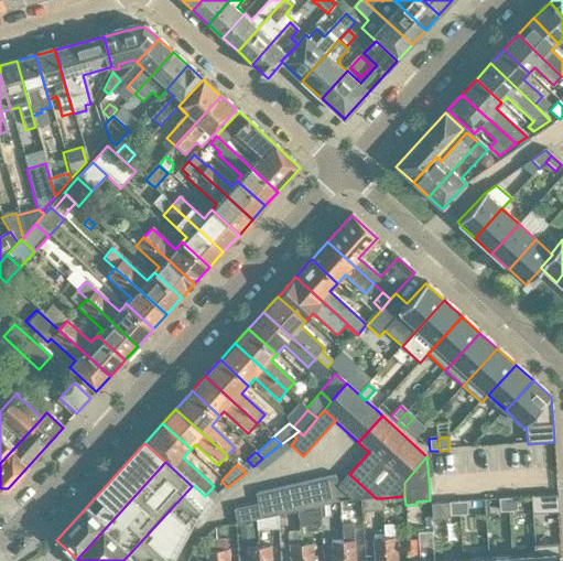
[(339,485),(355,499),(359,499),(376,498),(349,474),(339,485)]
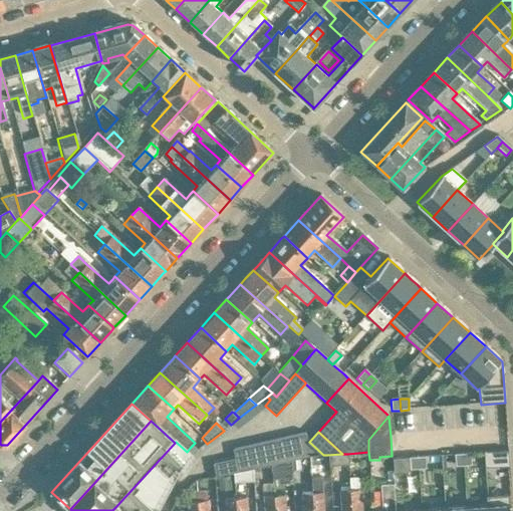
[(305,434),(294,436),(299,458),(308,456),(323,455),(309,442),(307,444),(305,434)]
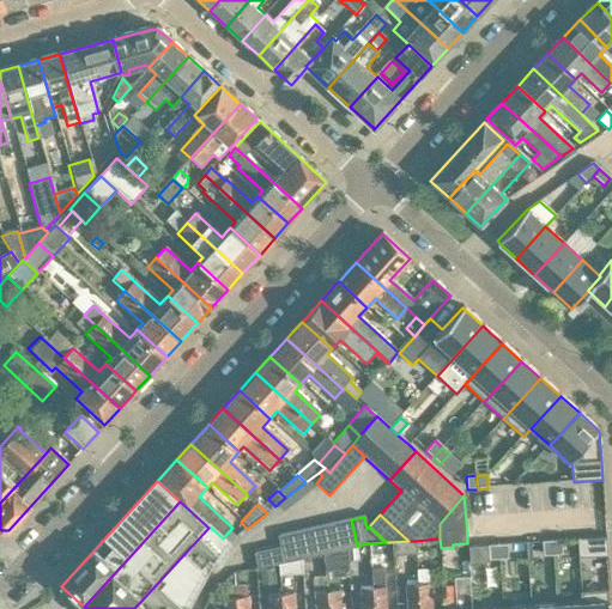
[(351,519),(337,523),(343,549),(344,549),(357,546),(351,519)]
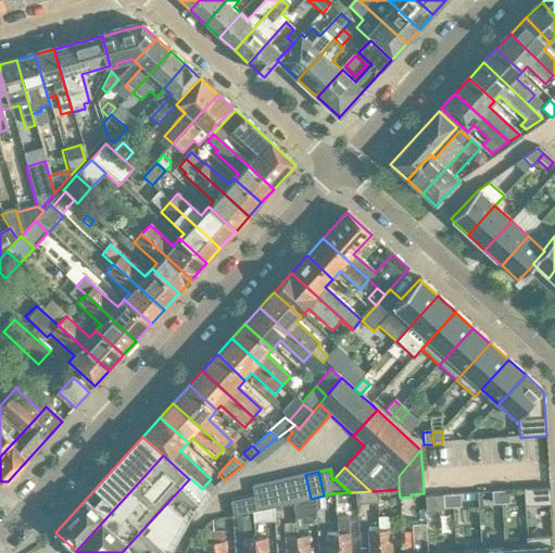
[(305,475),(292,478),(298,502),(311,499),(305,475)]
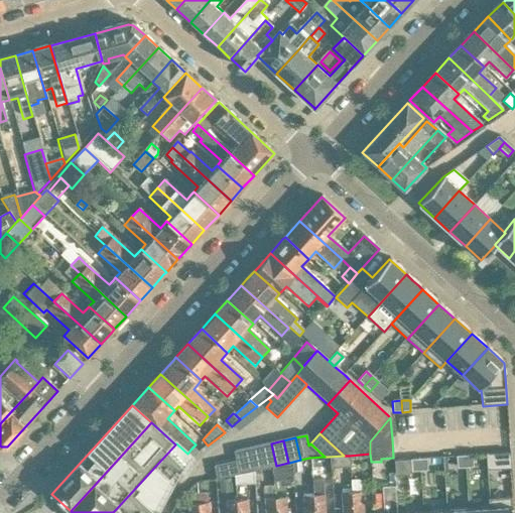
[(271,443),(258,446),(263,469),(271,467),(276,466),(271,443)]
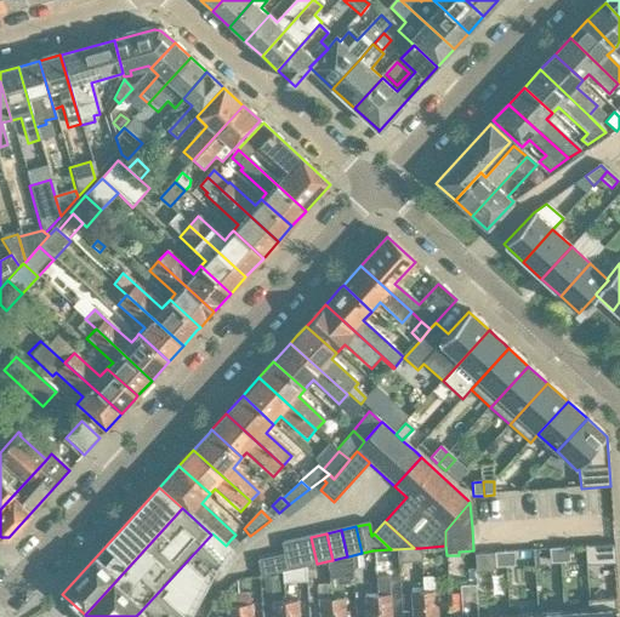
[(192,616),(214,575),(221,565),(232,554),(225,547),(216,538),(211,535),(140,612),(144,616),(192,616)]
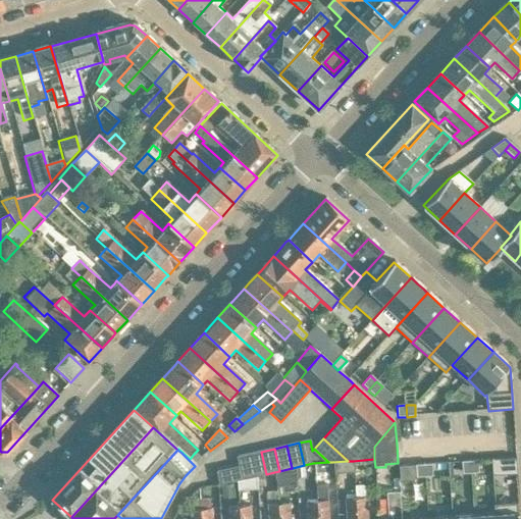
[(261,452),(249,455),(254,477),(256,477),(266,474),(261,452)]
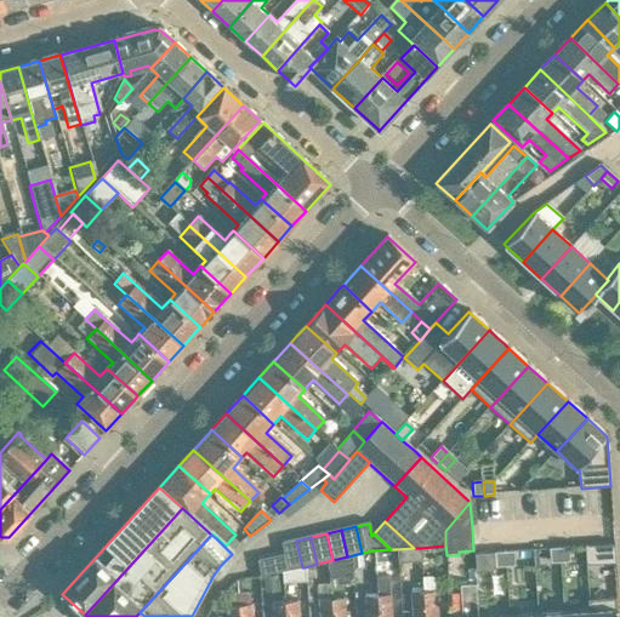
[(296,541),(282,543),(284,555),(288,571),(302,567),(296,541)]
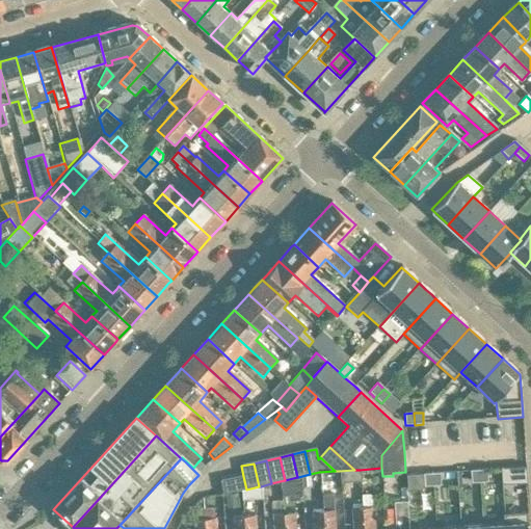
[(502,485),(527,483),(526,468),(501,469),(502,485)]
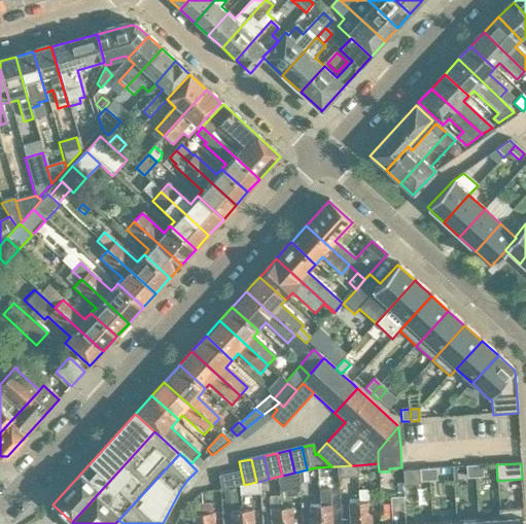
[(357,478),(356,465),(351,465),(336,466),(337,480),(357,478)]
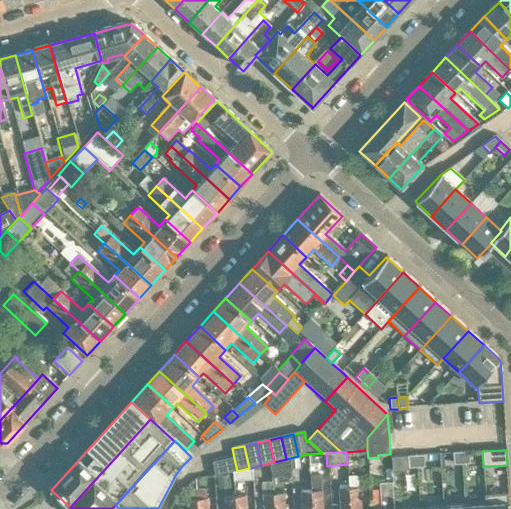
[(468,452),(460,453),(461,465),(469,464),(468,452)]
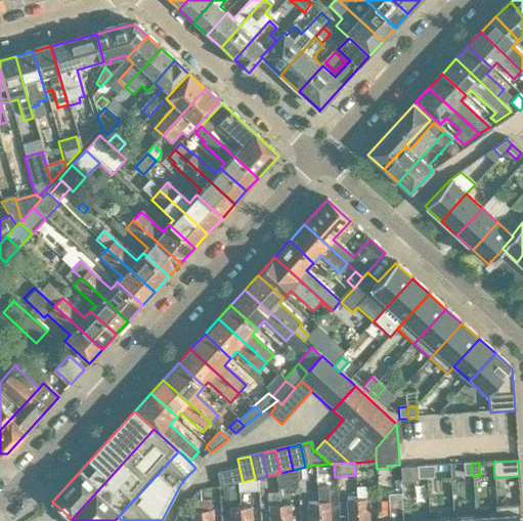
[(471,464),(463,464),(464,476),(472,476),(471,464)]
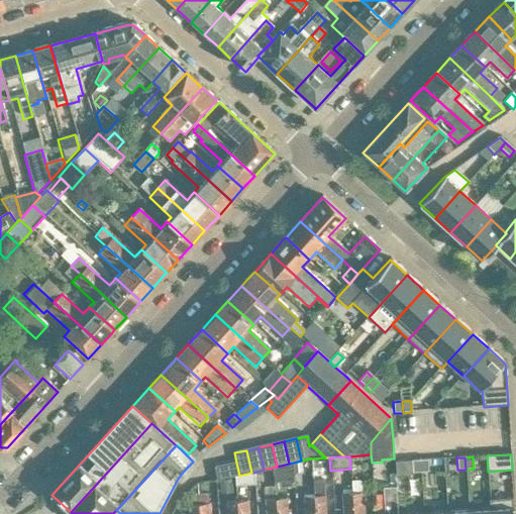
[(419,460),(411,461),(412,474),(420,473),(419,460)]
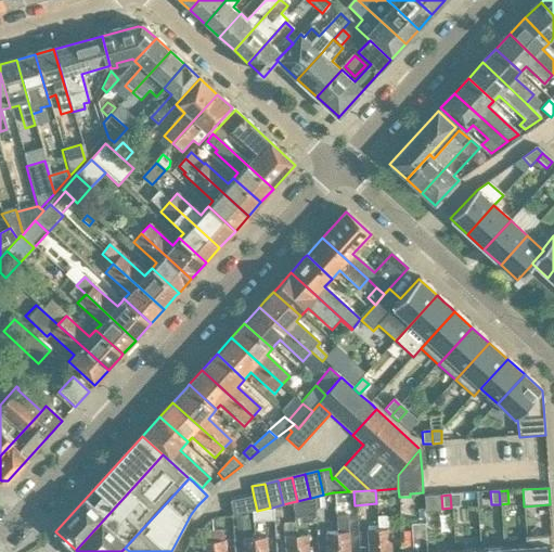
[(459,495),(450,495),(451,508),(460,508),(459,495)]
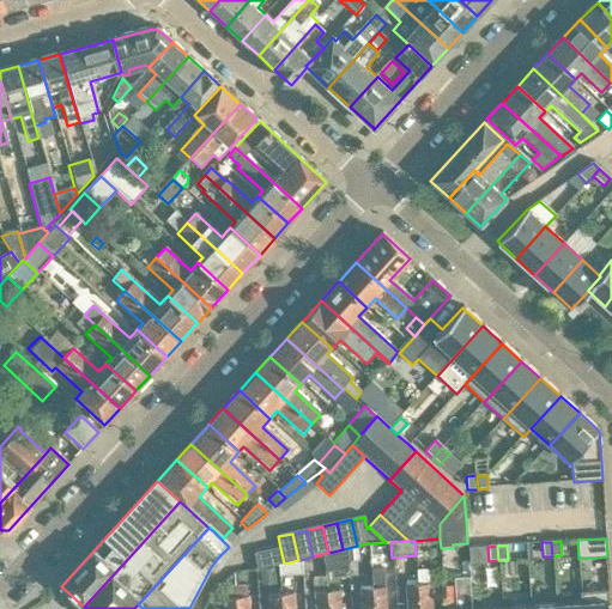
[(280,548),(254,554),(258,570),(278,565),(284,564),(280,548)]
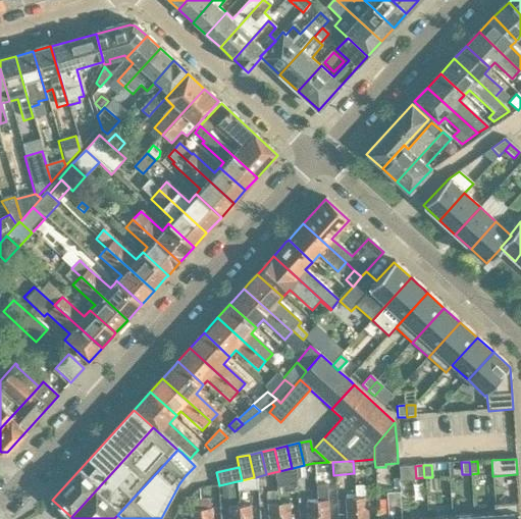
[(293,468),(292,468),(279,471),(274,472),(276,492),(295,491),(293,468)]
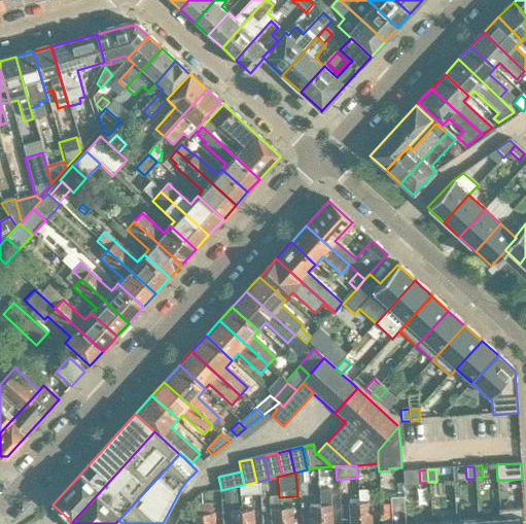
[(259,495),(258,482),(256,482),(244,485),(239,486),(240,496),(259,495)]
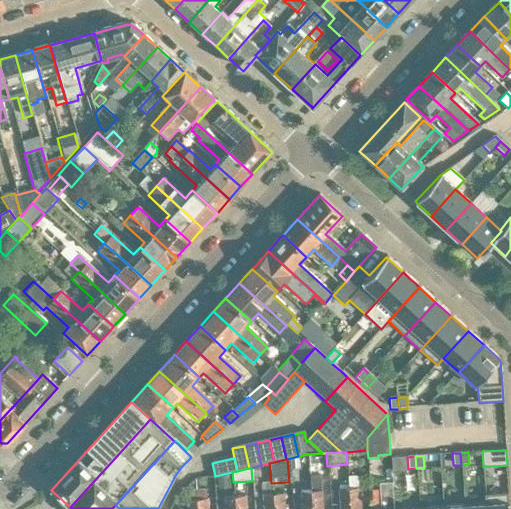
[(322,508),(321,492),(320,476),(308,477),(310,492),(311,508),(322,508)]
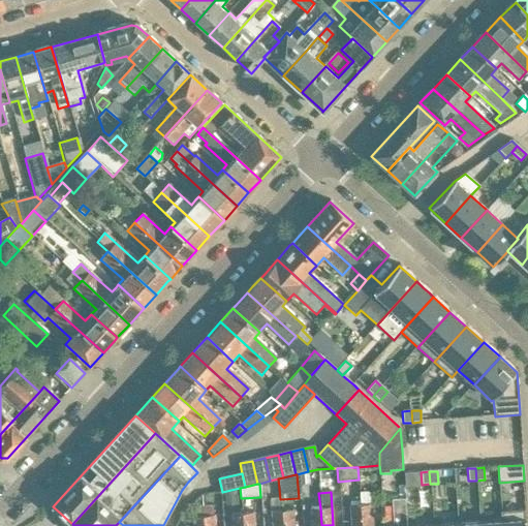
[(371,525),(369,495),(366,492),(360,493),(361,505),(362,525),(371,525)]
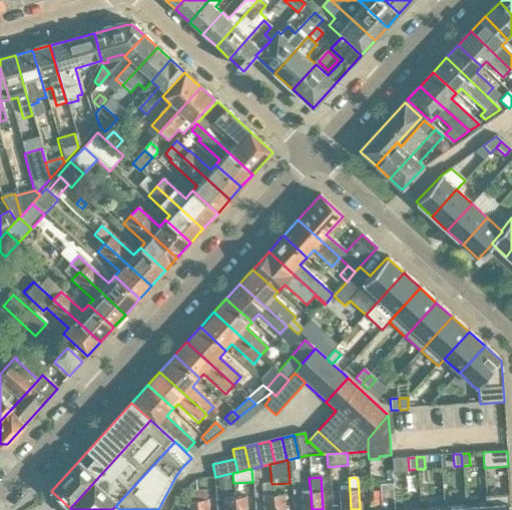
[(229,478),(217,479),(218,492),(230,491),(229,478)]
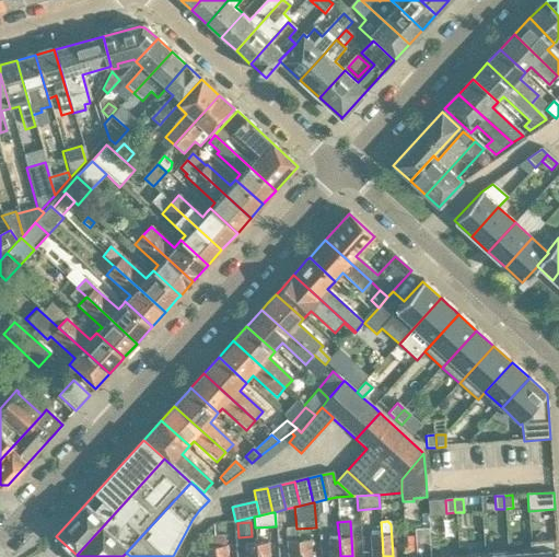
[(431,556),(429,529),(414,530),(415,556),(431,556)]
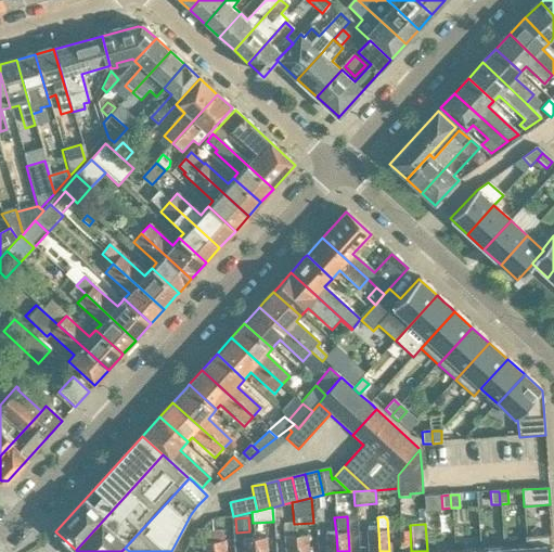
[(295,551),(294,537),(294,527),(282,527),(283,551),(295,551)]
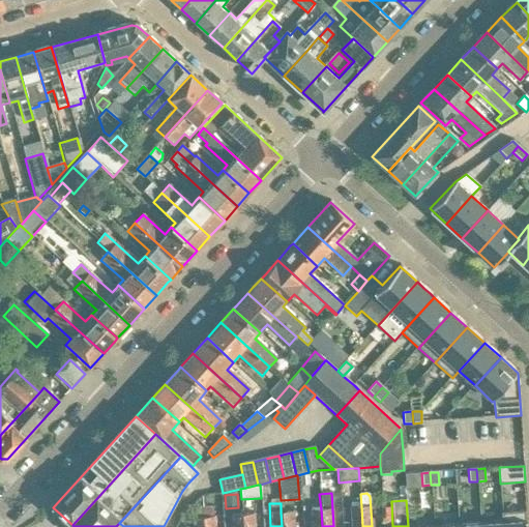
[(362,526),(361,506),(350,507),(351,526),(362,526)]
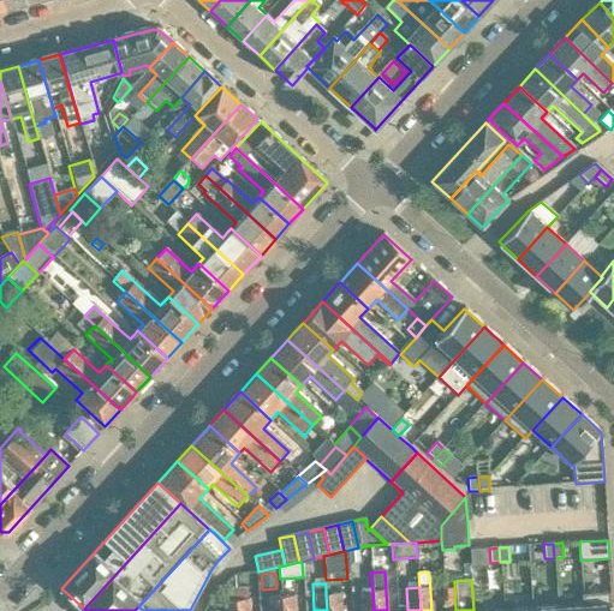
[(374,610),(373,591),(359,592),(359,610),(374,610)]
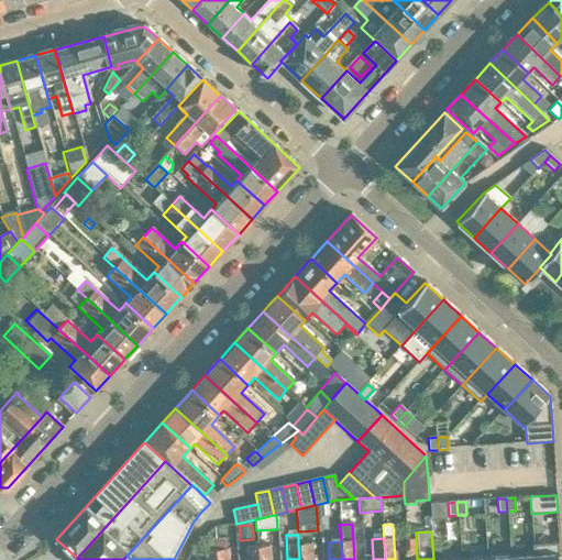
[(216,559),(216,552),(215,542),(202,544),(204,552),(204,559),(216,559)]
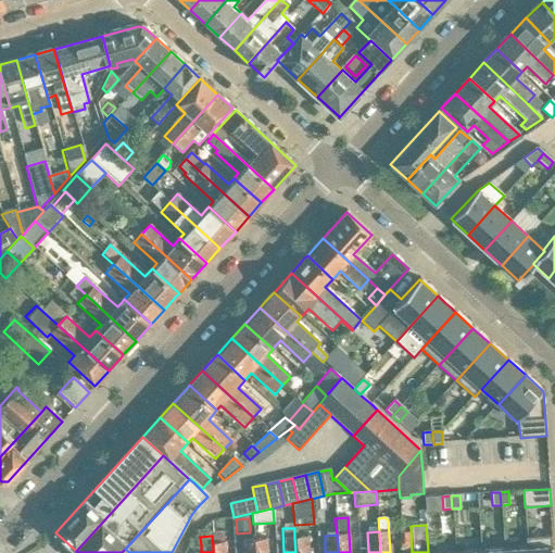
[(552,552),(552,537),(526,538),(527,549),(527,552),(552,552)]
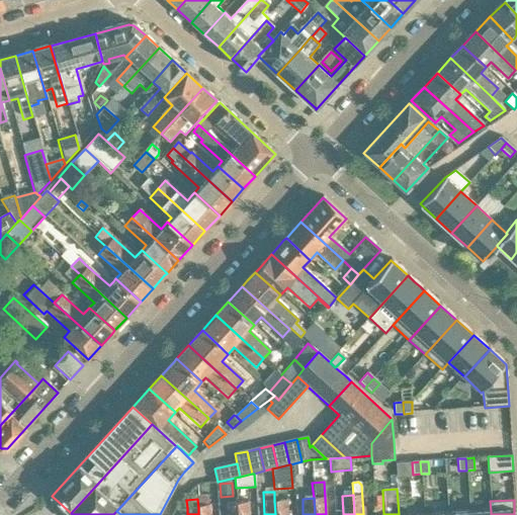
[(286,514),(285,501),(274,501),(275,514),(286,514)]
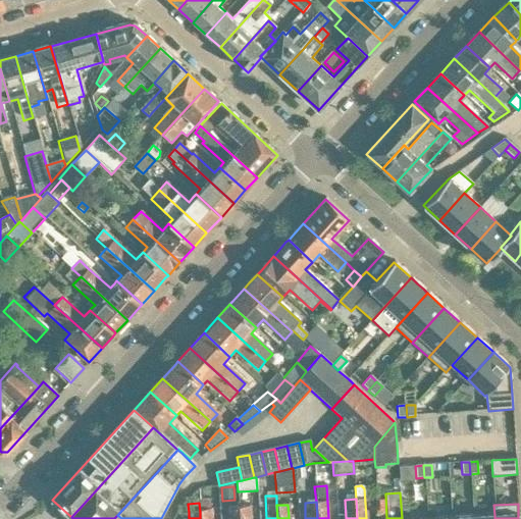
[(239,518),(239,508),(227,509),(227,518),(239,518)]
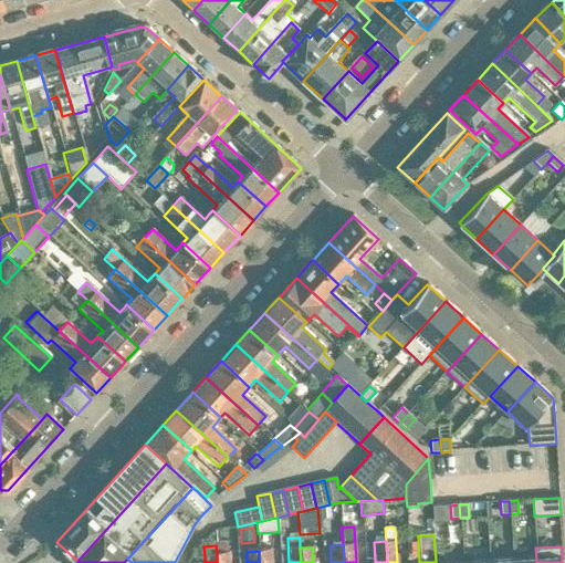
[(270,562),(270,551),(259,551),(259,562),(270,562)]
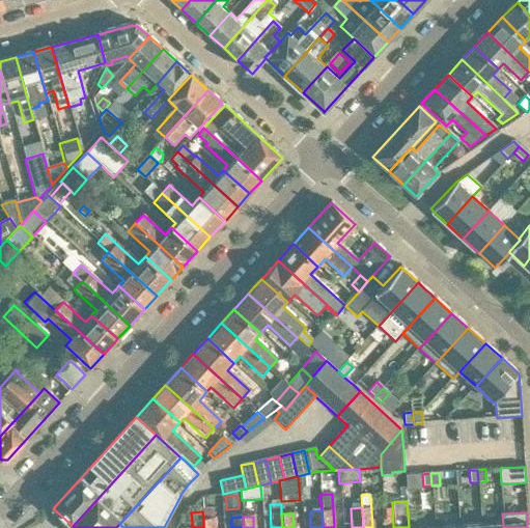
[(214,518),(203,519),(203,527),(214,527),(214,520),(214,518)]
